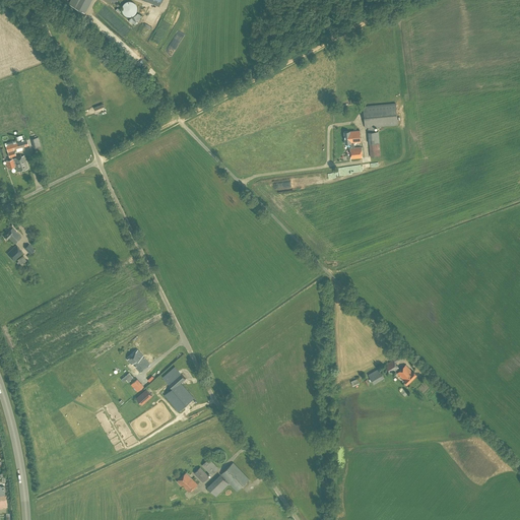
[(129,16),(130,16),(131,16),(132,16),(133,16),(133,15),(134,15),(135,14),(136,13),(136,12),(137,11),(137,10),(137,9),(137,8),(137,7),(136,6),(136,5),(135,4),(134,3),(133,2),(132,2),(131,2),(130,1),(129,1),(128,2),(127,2),(126,2),(125,3),(124,4),(123,5),(123,6),(122,6),(122,7),(122,8),(122,9),(122,10),(122,11),(122,12),(123,12),(123,13),(124,14),(125,15),(126,15),(126,16),(127,16),(128,16),(129,16)]
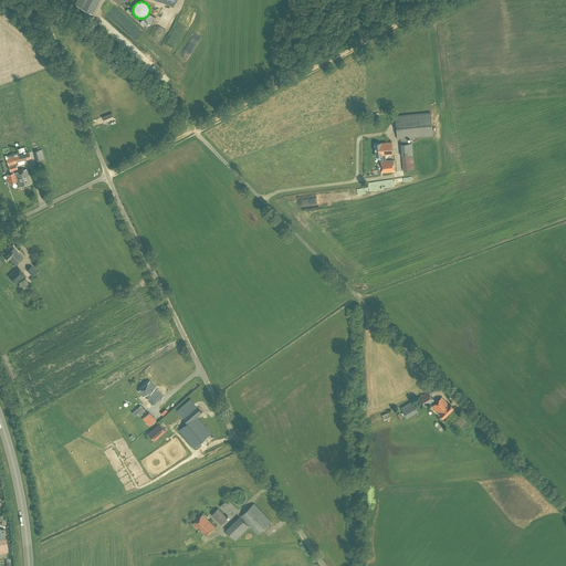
[(175,51),(189,22),(184,19),(179,28),(177,32),(175,31),(166,46),(175,51)]
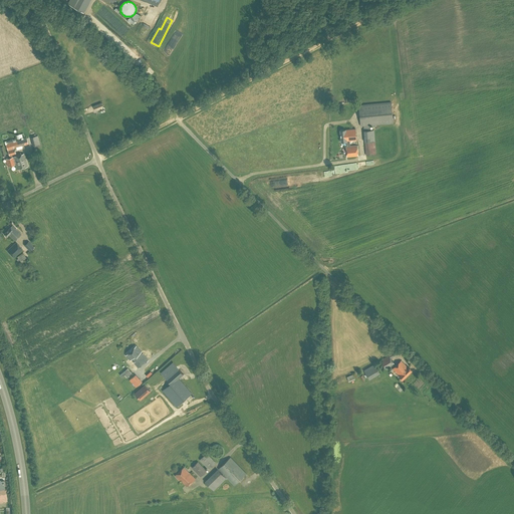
[(127,27),(121,33),(131,42),(137,36),(127,27)]
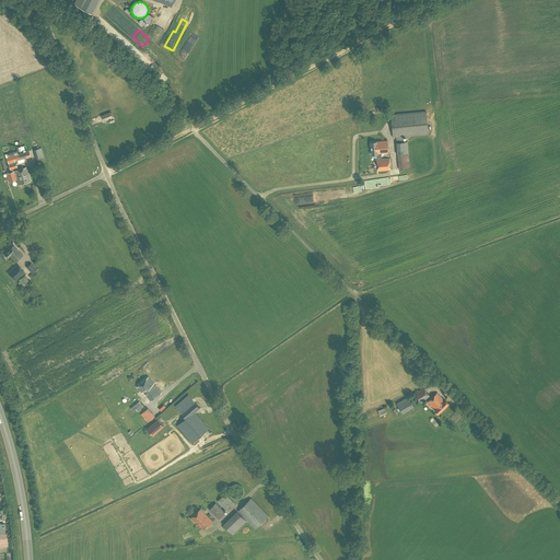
[(393,138),(428,135),(427,117),(427,112),(391,114),(392,120),(393,138)]
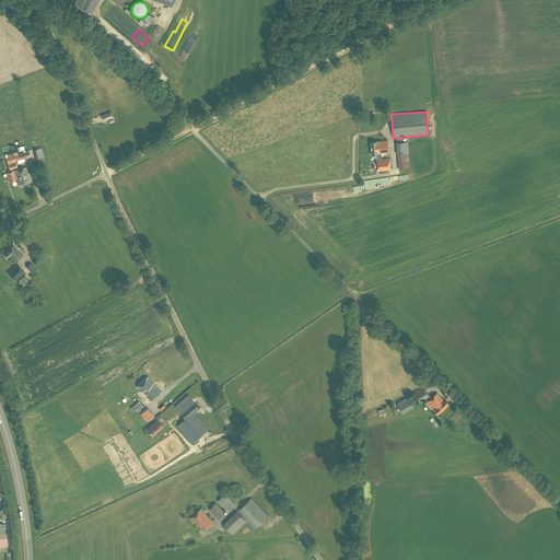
[(372,155),(377,154),(378,160),(377,160),(377,171),(391,170),(389,159),(382,160),(381,153),(388,153),(387,141),(376,141),(371,142),(372,155)]
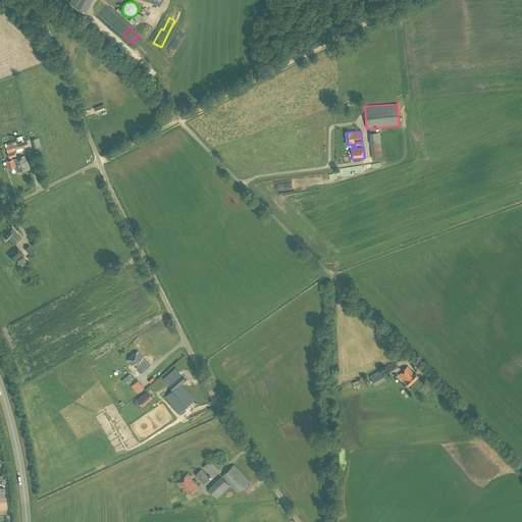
[(371,158),(381,157),(380,132),(369,133),(371,158)]
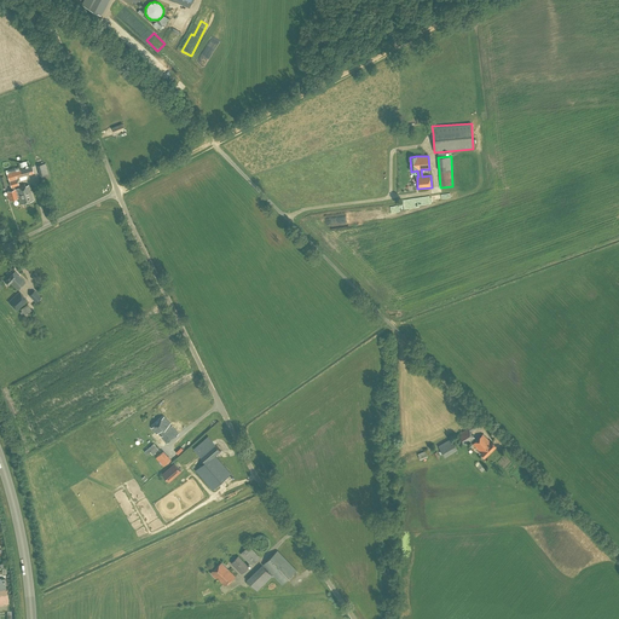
[(474,169),(474,160),(460,160),(461,181),(467,181),(467,183),(473,183),(472,169),(474,169)]
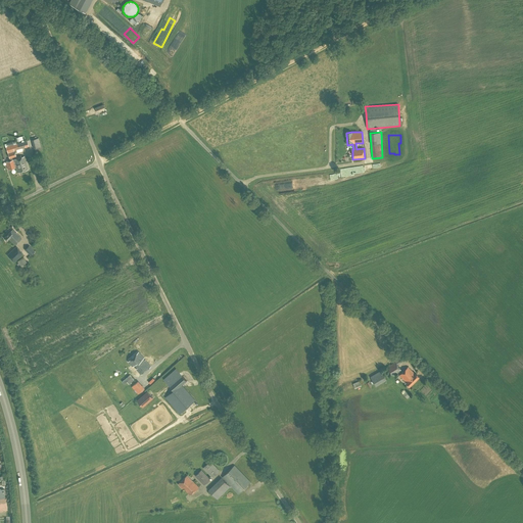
[(35,151),(41,149),(40,146),(41,146),(38,138),(31,140),(35,151)]
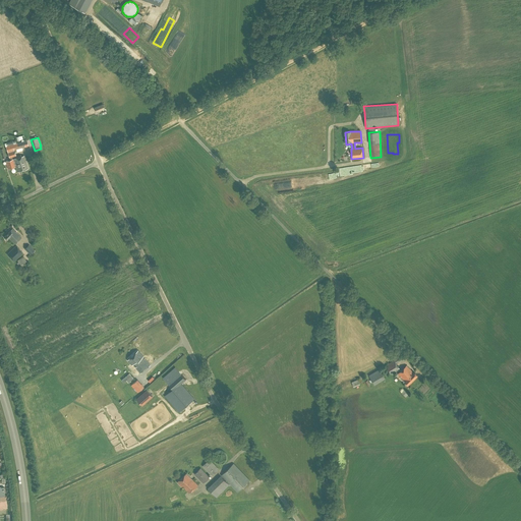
[(8,169),(15,167),(17,172),(27,168),(23,156),(12,159),(12,158),(15,156),(15,153),(14,151),(16,150),(17,153),(22,151),(21,148),(29,146),(26,140),(7,147),(6,147),(9,158),(10,160),(6,162),(8,169)]
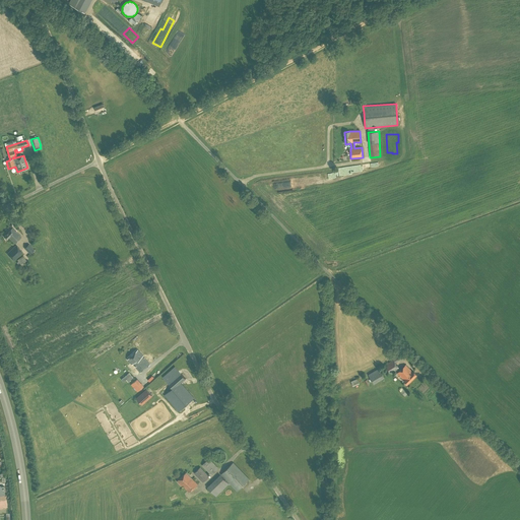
[(339,172),(324,175),(325,180),(340,177),(339,172)]
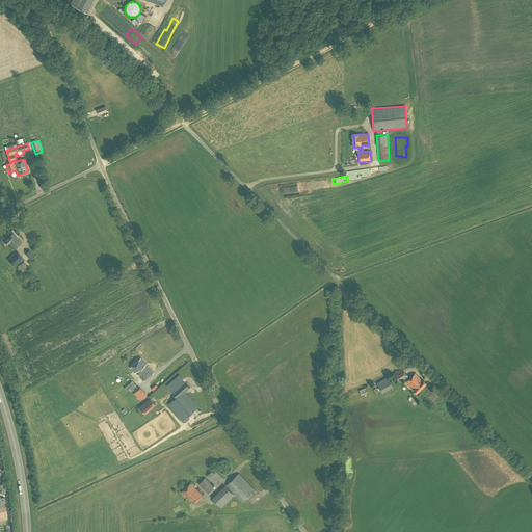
[(15,249),(22,242),(12,233),(3,242),(6,245),(8,243),(15,249)]
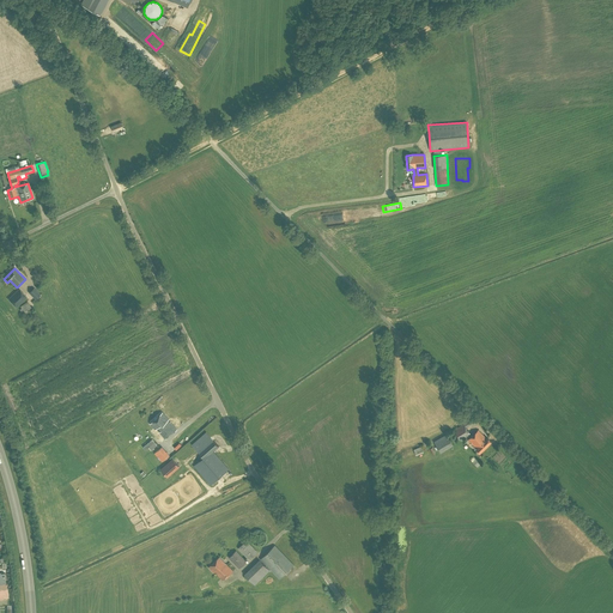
[(26,297),(19,289),(8,299),(16,308),(26,297)]
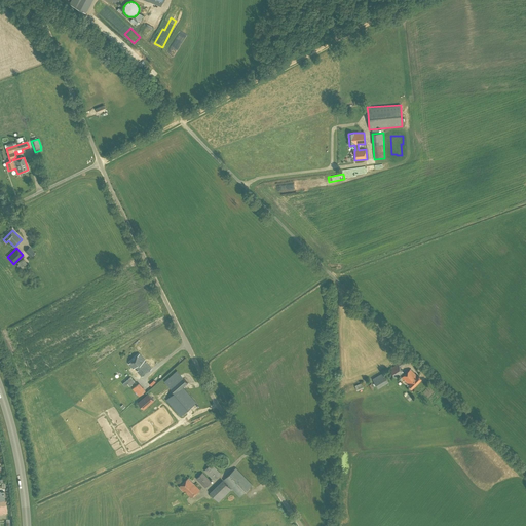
[(30,257),(34,253),(29,248),(25,252),(30,257)]
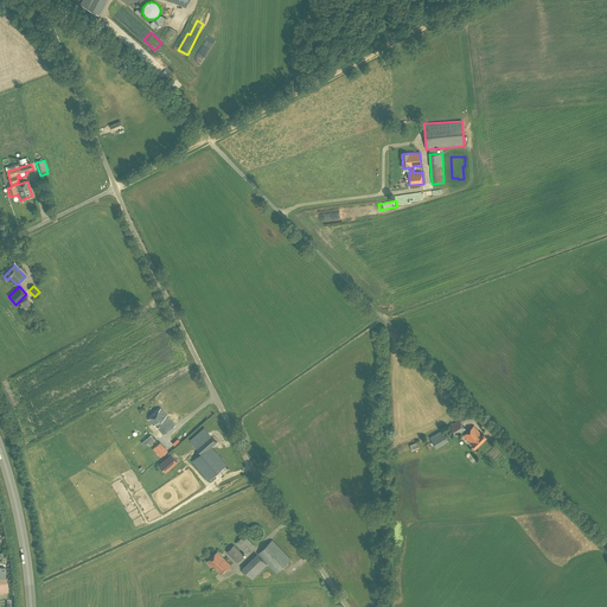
[(25,311),(32,306),(27,299),(20,304),(21,306),(19,307),(20,308),(19,310),(21,313),(25,311)]
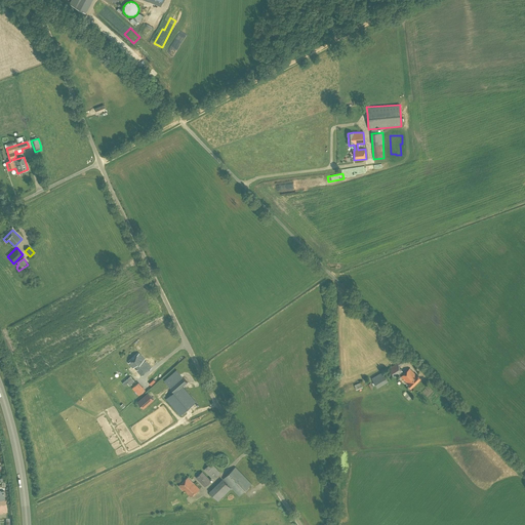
[(139,353),(128,363),(132,367),(133,368),(134,367),(135,369),(146,360),(145,359),(139,353)]
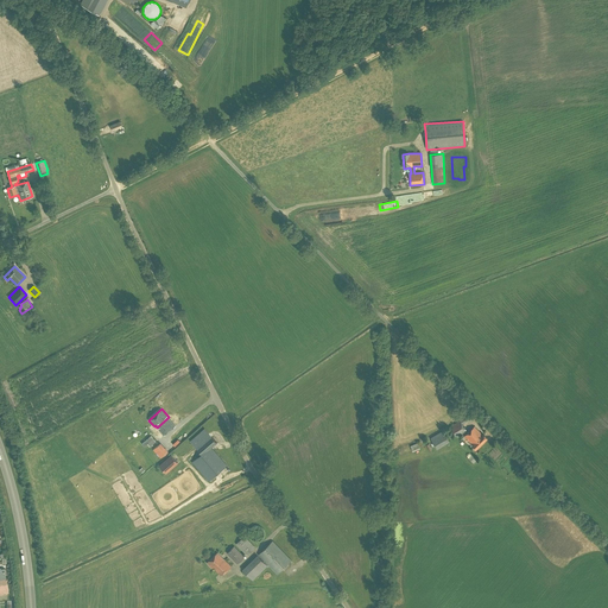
[(455,438),(467,431),(462,424),(469,420),(466,413),(458,418),(460,420),(449,428),(455,438)]
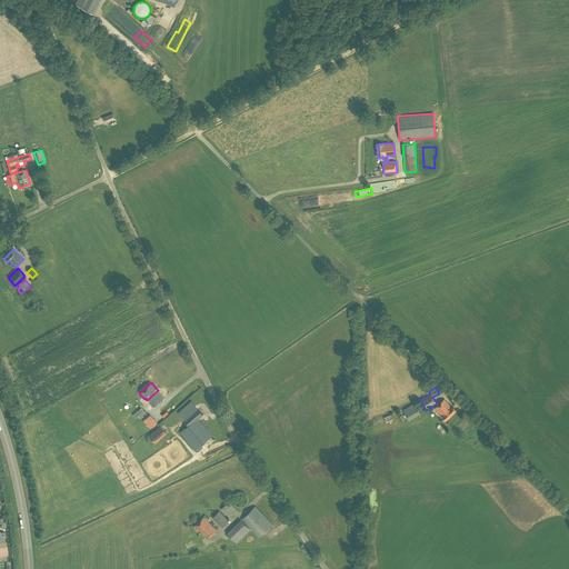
[(158,390),(147,400),(148,401),(153,407),(165,399),(159,392),(158,390)]
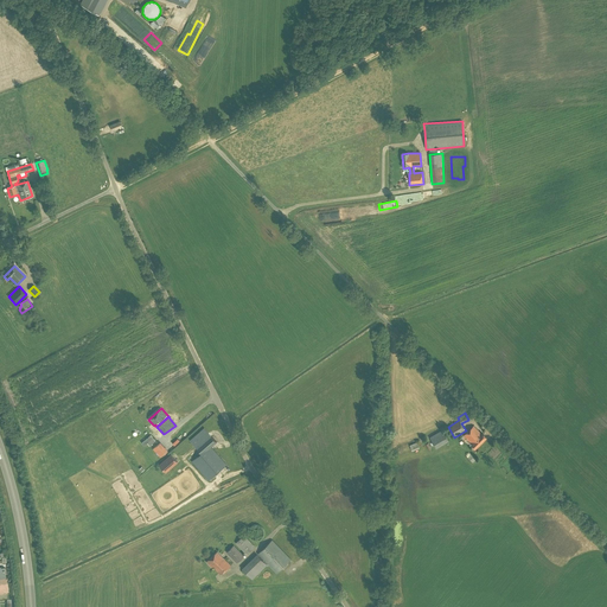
[(474,448),(486,438),(483,434),(481,434),(473,426),(464,435),(472,443),(471,445),(474,448)]
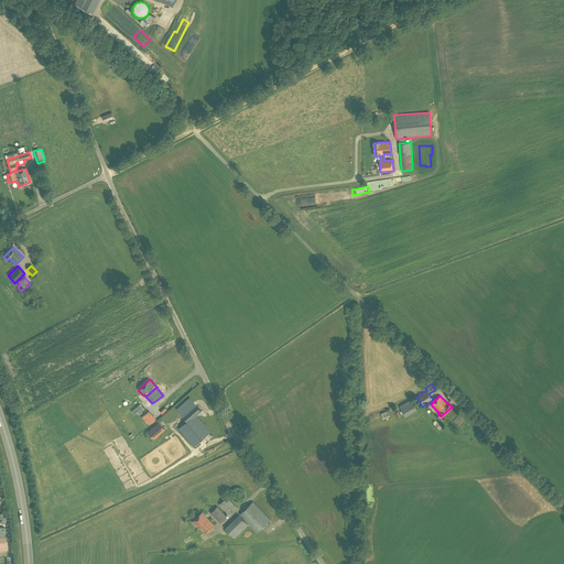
[(194,446),(210,432),(196,415),(201,411),(190,398),(176,410),(187,422),(179,429),(194,446)]
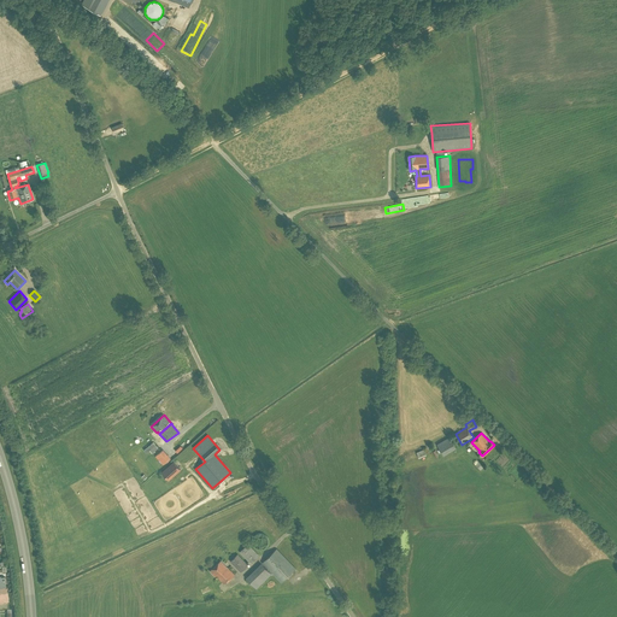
[(438,445),(444,456),(456,448),(450,438),(438,445)]
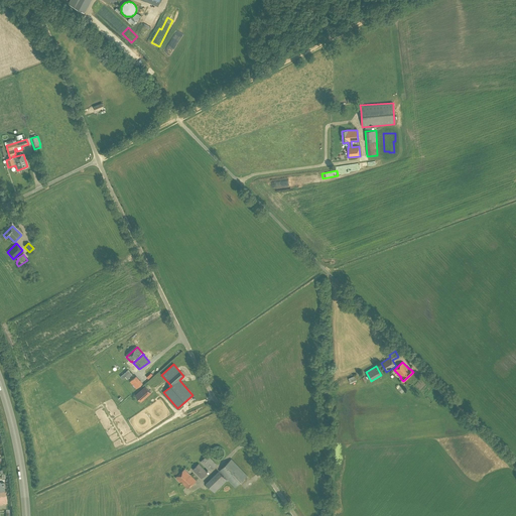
[(136,375),(130,380),(137,388),(143,382),(136,375)]
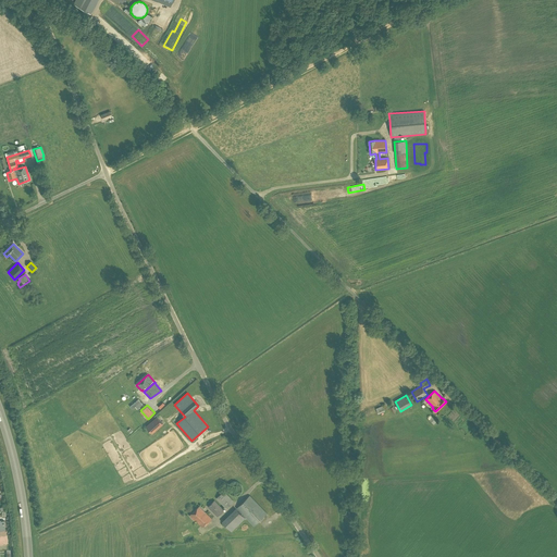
[(146,426),(151,434),(162,424),(157,418),(146,426)]
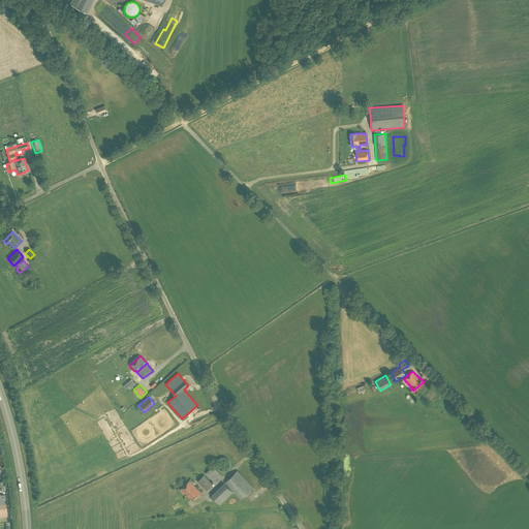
[(215,483),(221,476),(213,467),(206,473),(215,483)]
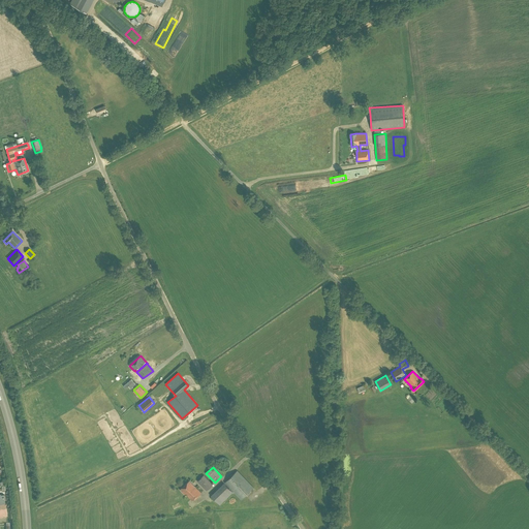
[(241,500),(253,488),(237,471),(225,483),(229,488),(229,489),(224,484),(212,496),(220,504),(232,493),(234,492),(241,500)]
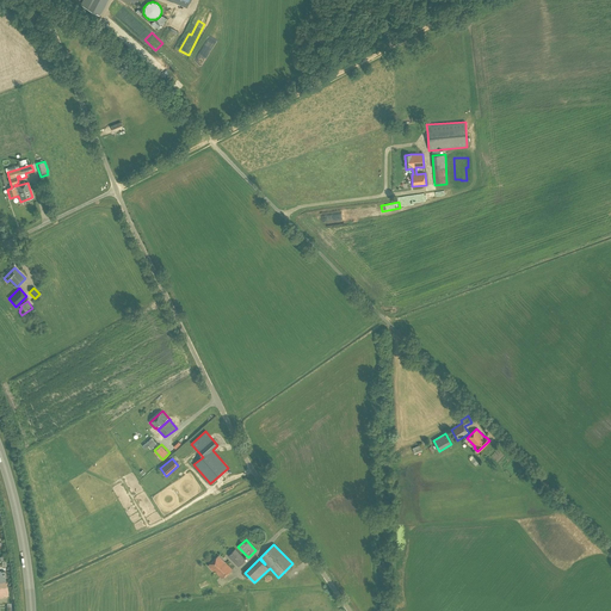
[(239,567),(246,560),(235,549),(228,556),(239,567)]
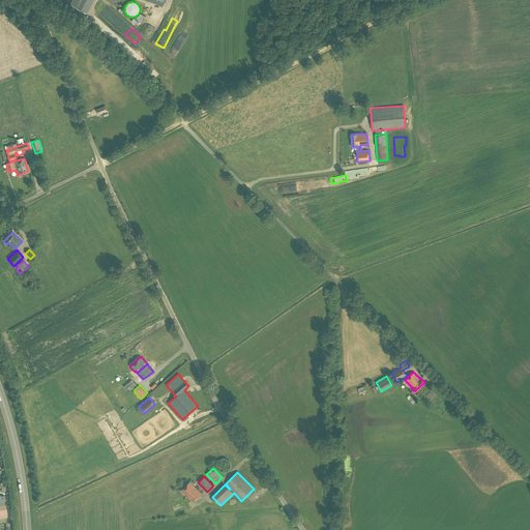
[(193,502),(202,494),(189,482),(180,491),(184,496),(185,495),(193,502)]
